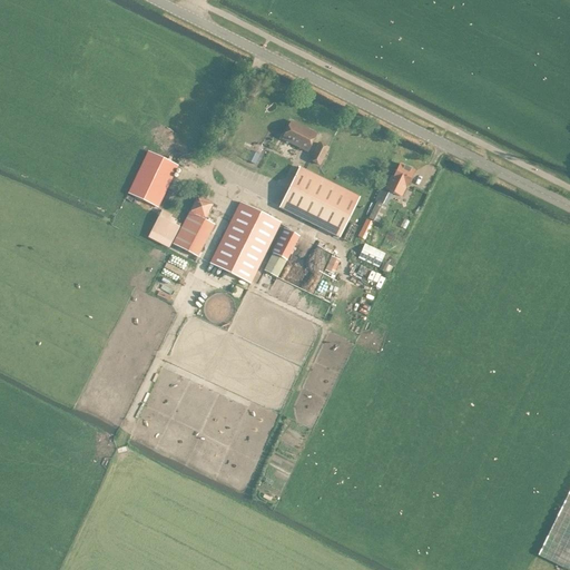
[(281,138),(306,150),(314,134),(290,120),(281,138)]
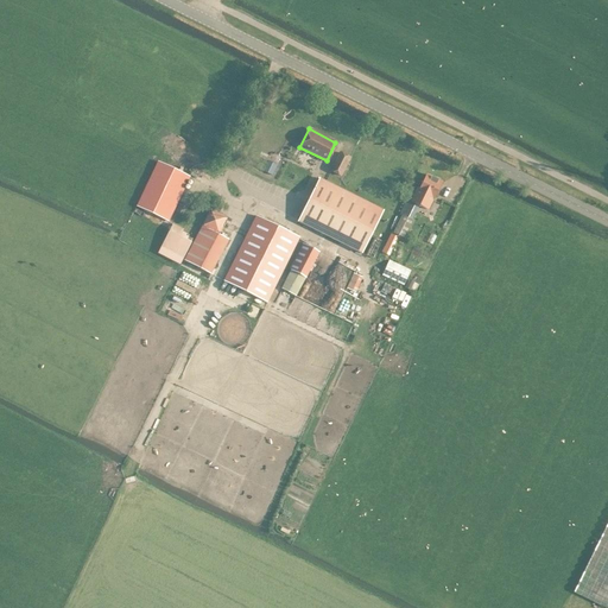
[(329,170),(339,175),(348,157),(339,152),(329,170)]
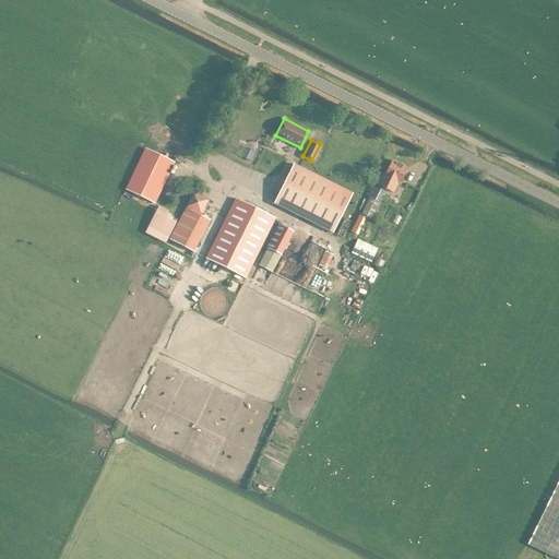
[(123,189),(153,203),(173,162),(158,154),(144,147),(123,189)]
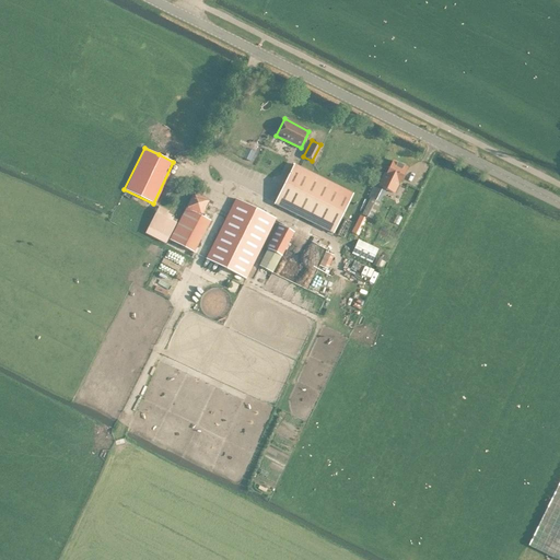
[(377,185),(393,193),(397,184),(406,166),(392,160),(385,173),(383,172),(377,185)]
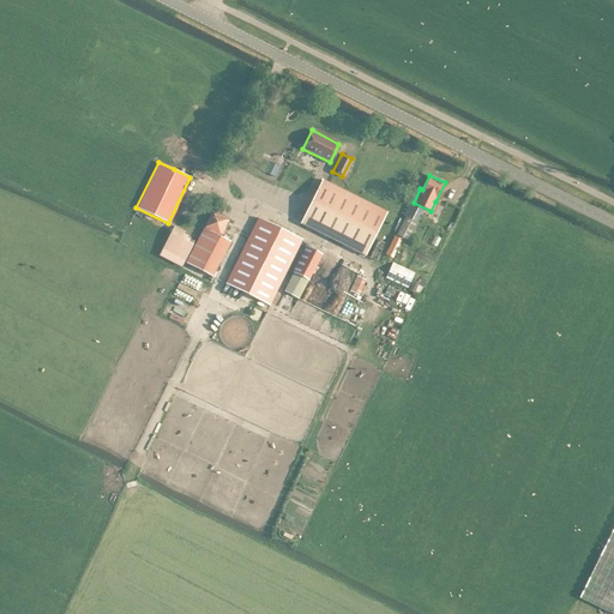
[(363,256),(385,212),(320,180),(299,223),(363,256)]
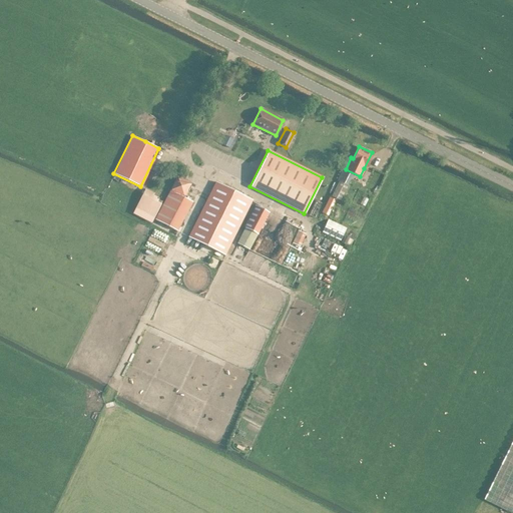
[(161,204),(154,218),(176,230),(191,201),(182,196),(189,182),(176,176),(170,189),(169,189),(161,204)]
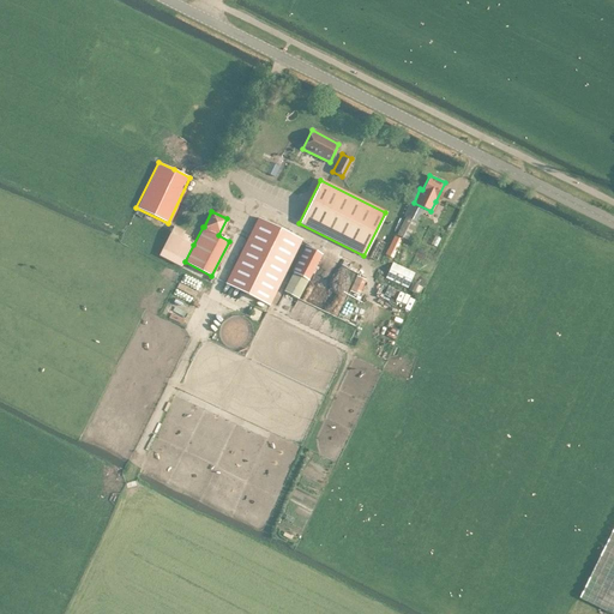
[(258,215),(223,282),(268,305),(302,238),(258,215)]
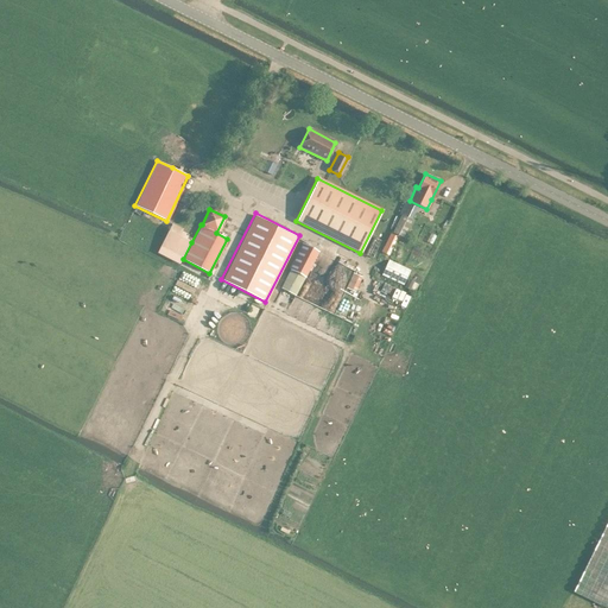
[(413,220),(400,214),(392,232),(404,238),(413,220)]
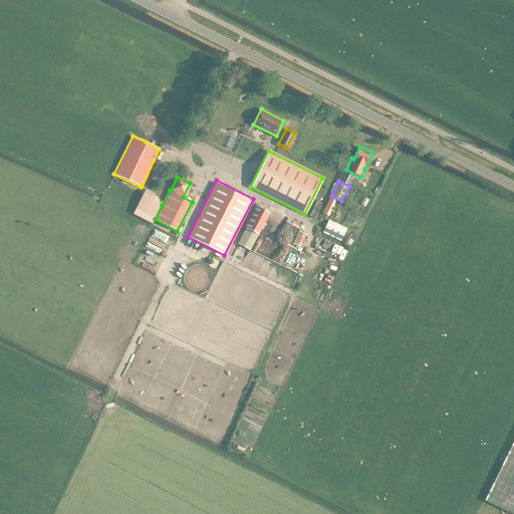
[(145,189),(134,209),(153,218),(160,204),(157,202),(158,200),(159,198),(153,195),(154,194),(148,191),(145,189)]
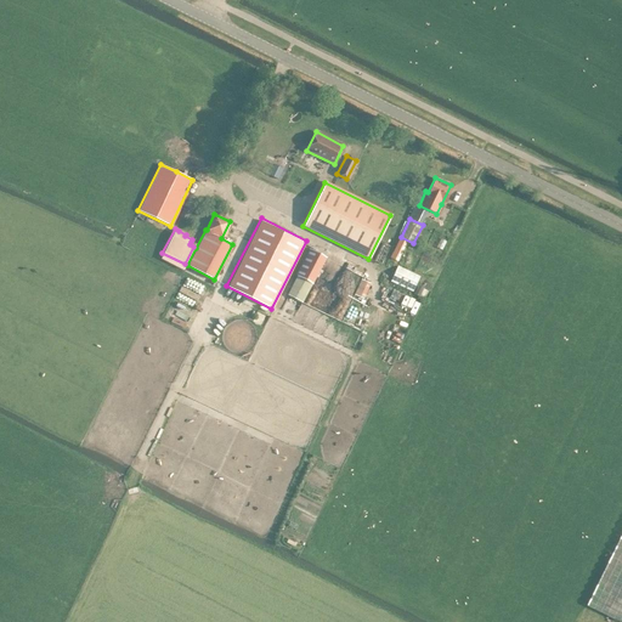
[(394,259),(403,241),(399,238),(389,256),(394,259)]
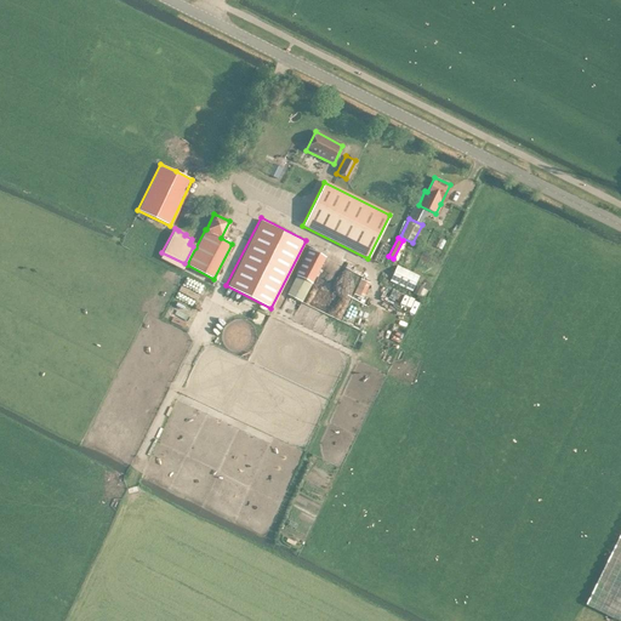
[(292,273),(295,275),(290,284),(286,294),(301,301),(306,292),(311,283),(324,257),(306,248),(292,273)]
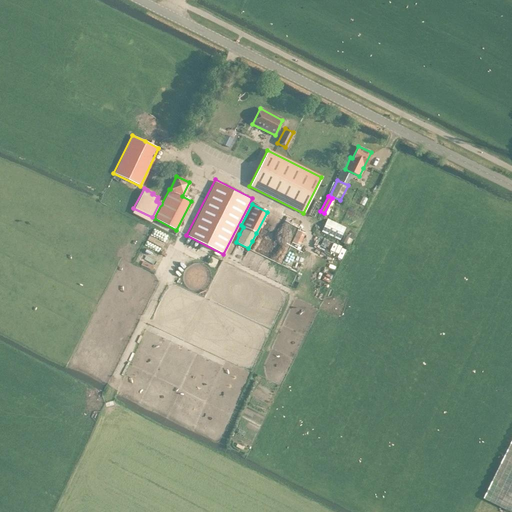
[(320,231),(338,240),(345,226),(327,218),(320,231)]
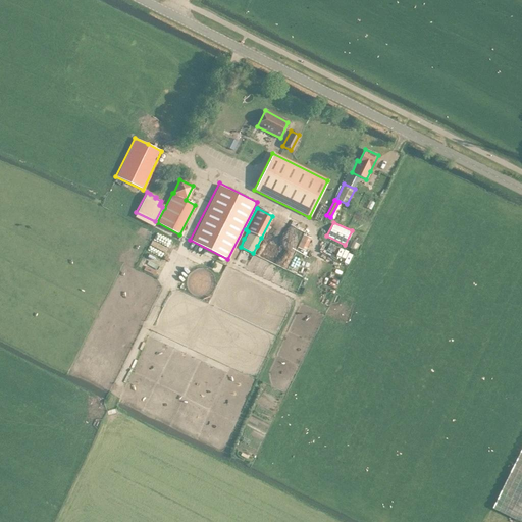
[(302,235),(297,247),(304,251),(310,238),(302,235)]
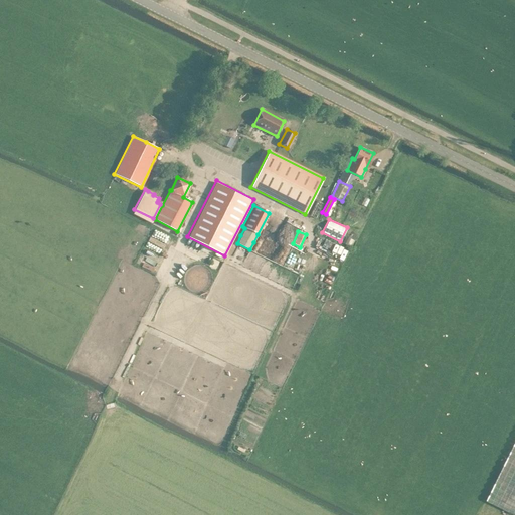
[(341,241),(346,244),(349,237),(344,235),(341,241)]
